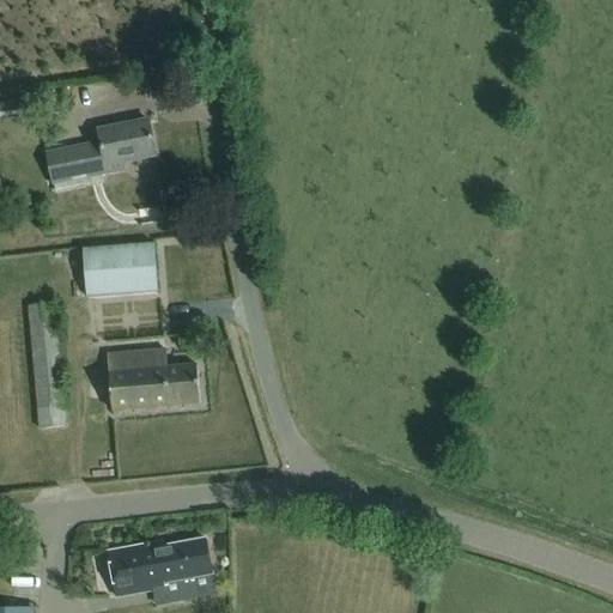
[(149,120),(98,131),(101,143),(47,153),(53,184),(123,169),(122,163),(156,156),(149,120)]
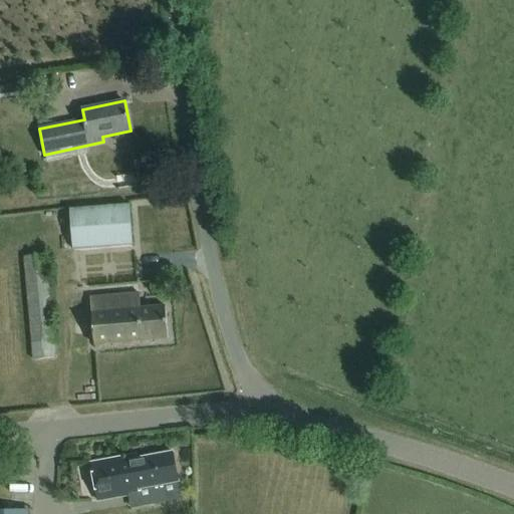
[(131,204),(69,208),(72,247),(133,243),(131,204)]
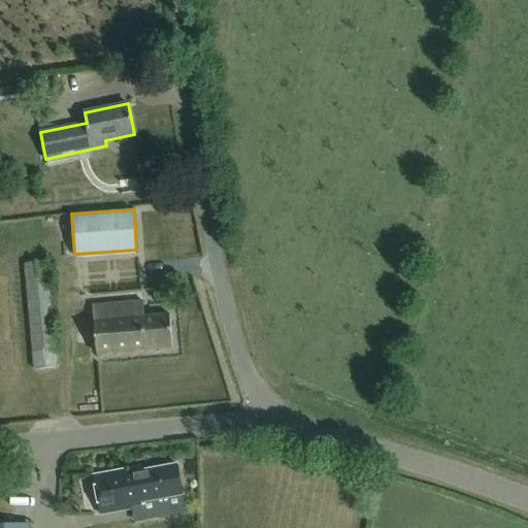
[(47,262),(25,264),(34,369),(57,367),(47,262)]
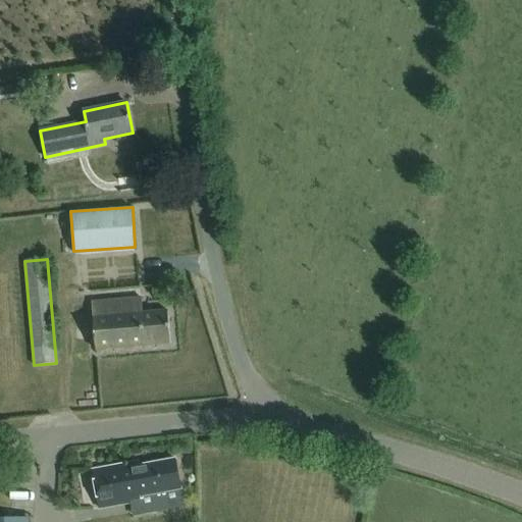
[(171,344),(168,311),(143,313),(141,298),(92,302),(96,350),(171,344)]
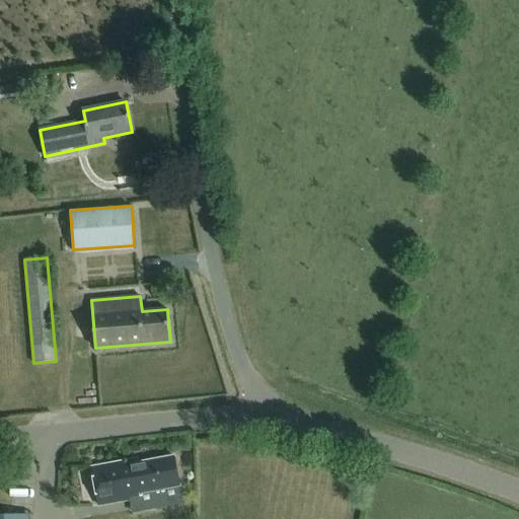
[(138,494),(179,486),(174,457),(138,463),(137,459),(127,461),(127,459),(124,460),(124,461),(92,467),(98,505),(139,498),(138,494)]
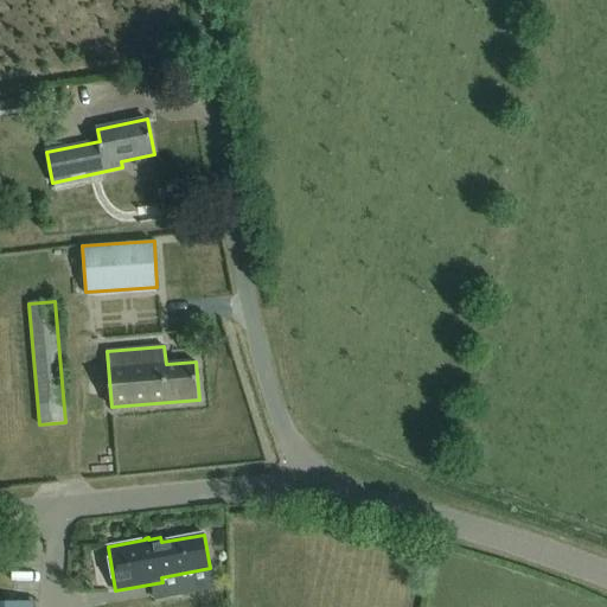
[(195,606),(195,590),(103,592),(103,606),(195,606)]
